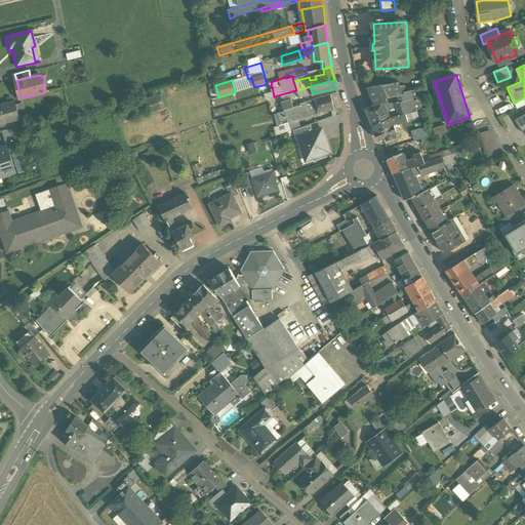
[(398,83),(371,87),(370,89),(373,96),(376,105),(382,102),(384,103),(388,101),(386,97),(399,95),(400,102),(416,97),(414,90),(405,92),(404,86),(399,86),(398,83)]
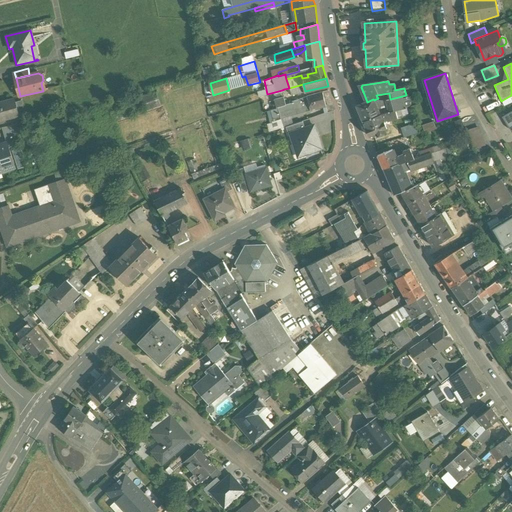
[(282,90),(274,92),(278,107),(285,105),(282,90)]
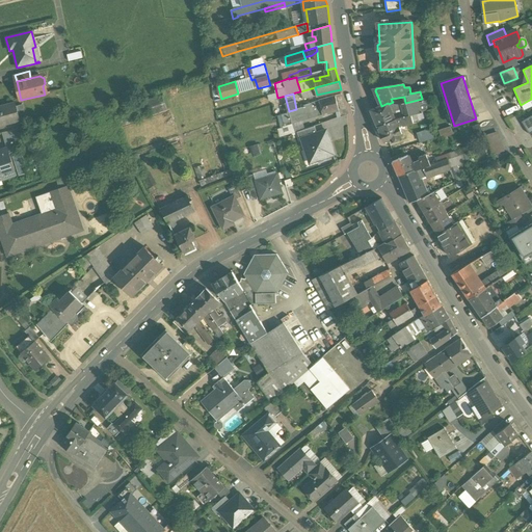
[(320,100),(303,105),(304,107),(300,108),(296,109),(289,111),(291,123),(339,110),(336,96),(320,100)]
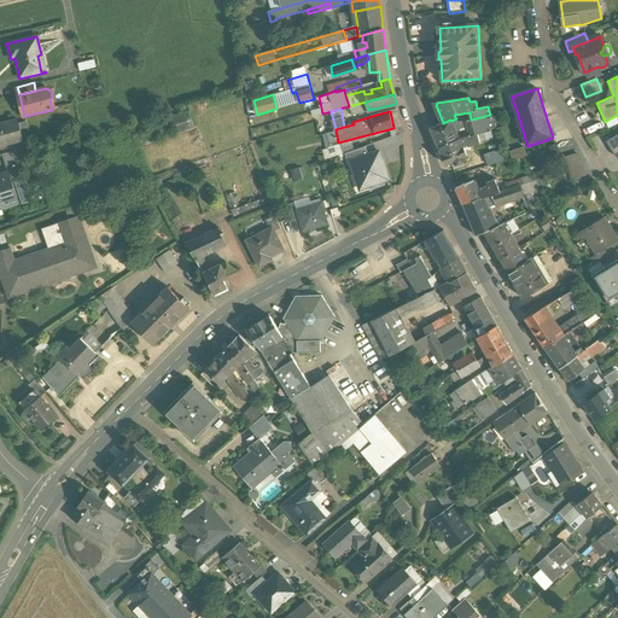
[(471,120),(466,122),(470,132),(471,136),(477,134),(482,133),(487,132),(491,130),(490,129),(495,128),(491,115),(471,120)]
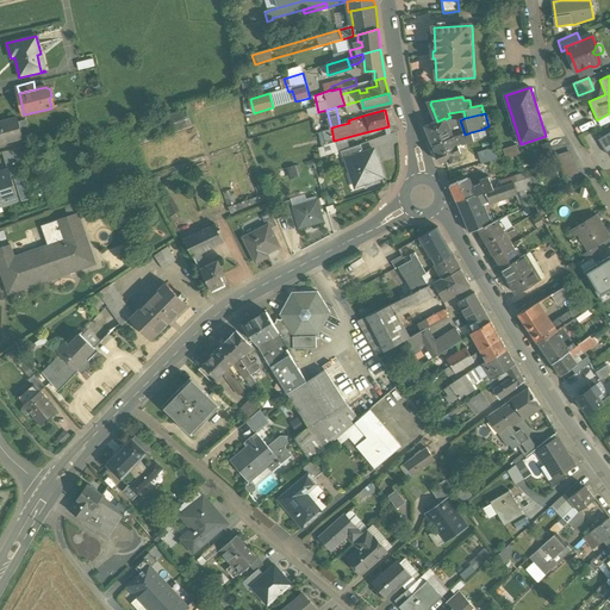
[(460,120),(452,123),(450,117),(446,119),(450,134),(464,130),(460,120)]
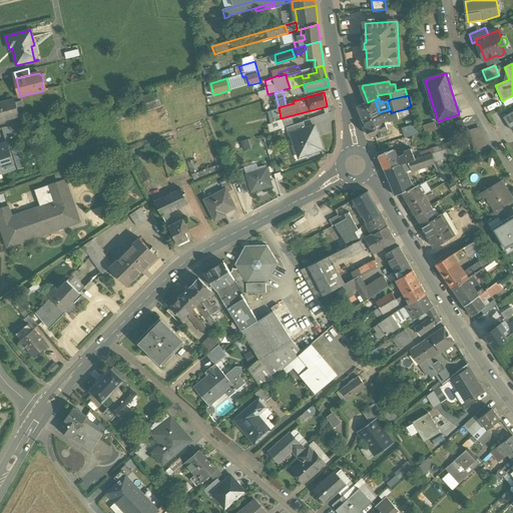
[(0,121),(20,116),(15,99),(0,102),(0,121)]
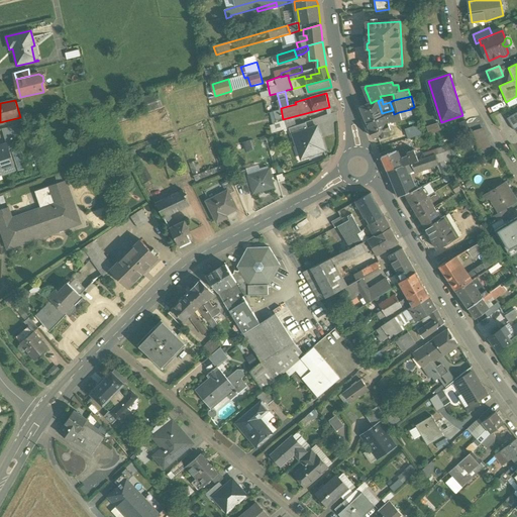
[(371,103),(360,107),(367,124),(385,116),(394,114),(393,110),(382,113),(378,101),(377,100),(371,103)]
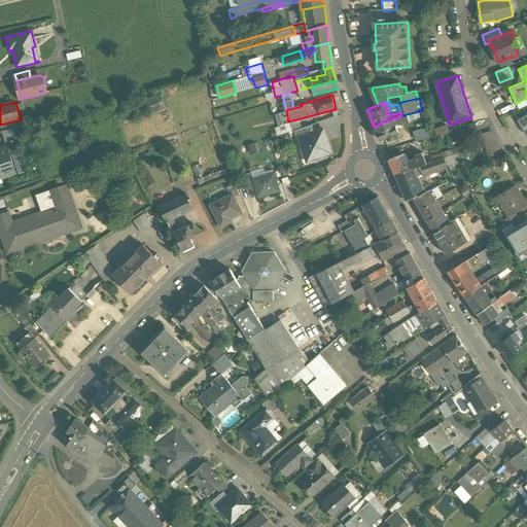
[(401,116),(392,118),(395,125),(409,121),(408,118),(407,114),(401,116)]
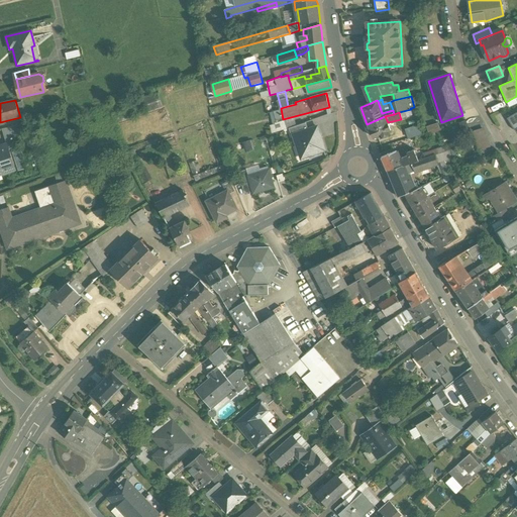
[(516,112),(508,118),(515,130),(516,128),(516,112)]
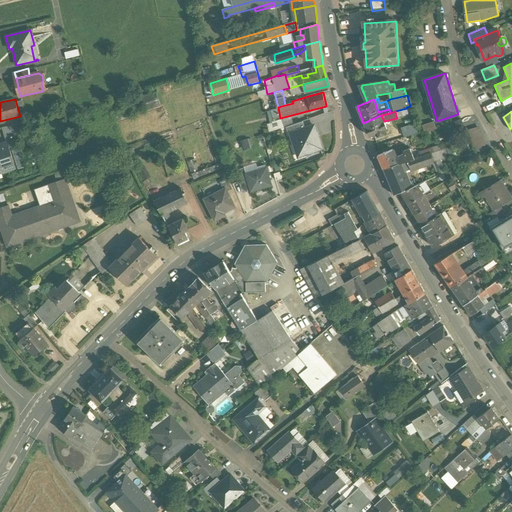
[(381,115),(363,123),(369,137),(376,134),(377,137),(386,133),(385,131),(387,130),(384,121),(381,115)]
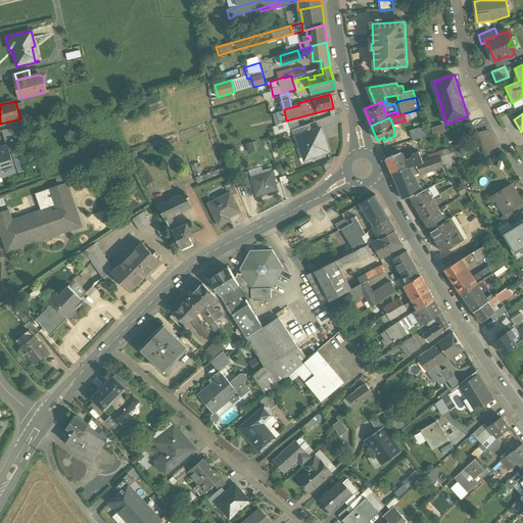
[(296,129),(292,130),(294,137),(312,131),(310,125),(301,127),(296,129)]
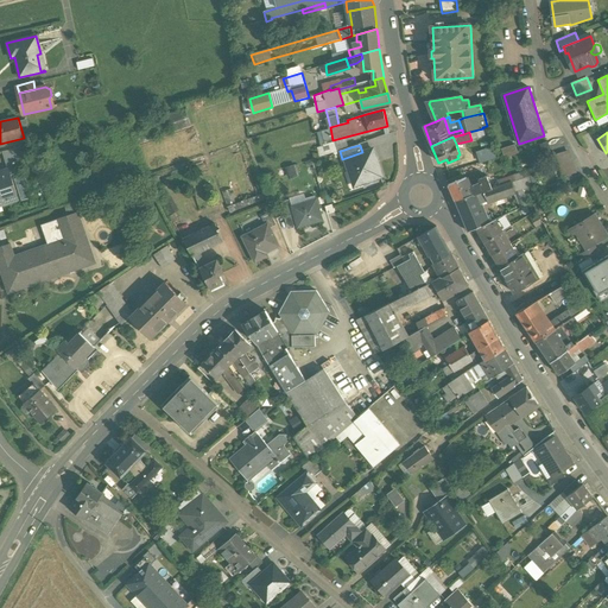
[(501,149),(504,156),(517,151),(514,145),(501,149)]
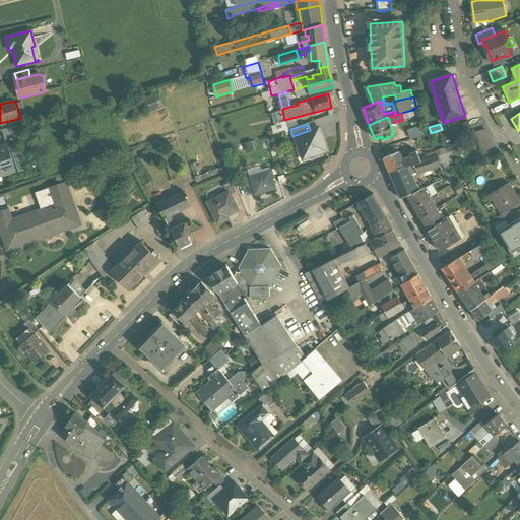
[(15,127),(2,130),(7,144),(8,147),(20,143),(15,127)]
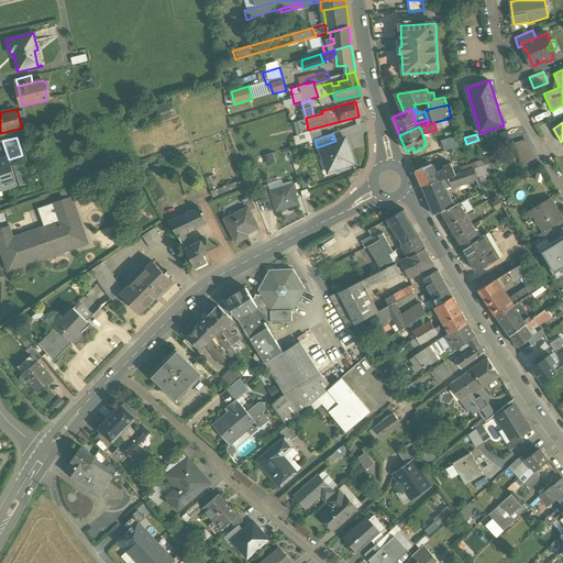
[(335,141),(317,147),(319,147),(328,173),(354,164),(345,139),(335,141)]
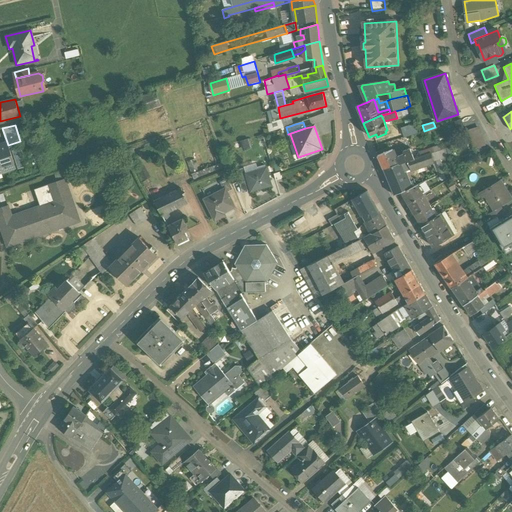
[(22,128),(17,129),(20,140),(25,139),(22,128)]
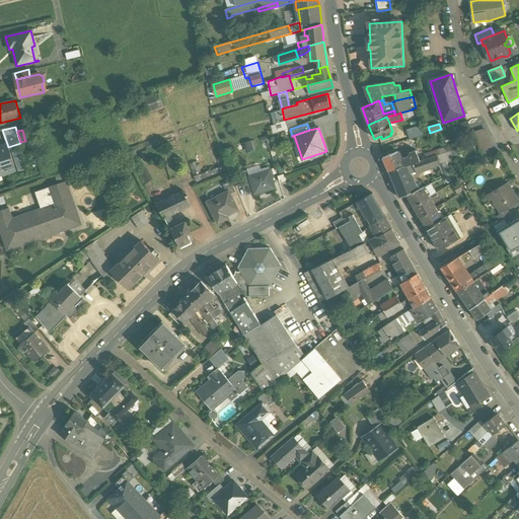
[(486,131),(475,134),(479,150),(490,147),(486,131)]
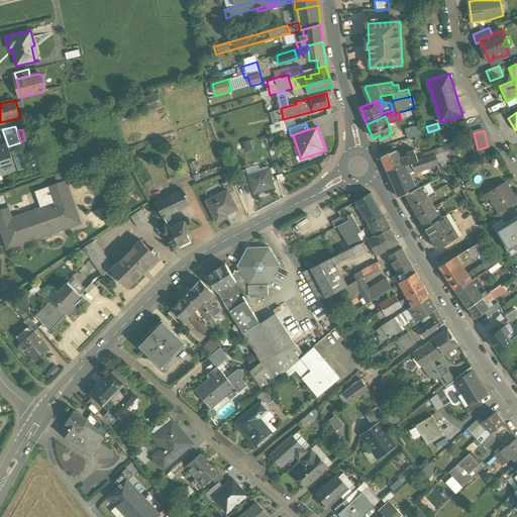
[(7,143),(0,145),(0,170),(14,166),(8,146),(7,143)]
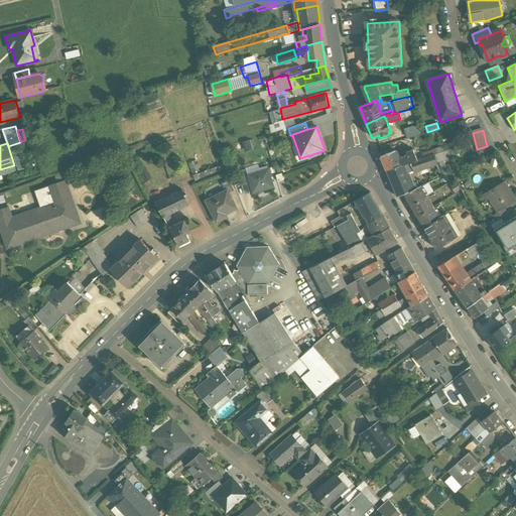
[(395,151),(381,157),(386,170),(403,164),(417,160),(415,156),(411,144),(405,147),(406,149),(408,155),(401,158),(399,160),(395,151)]
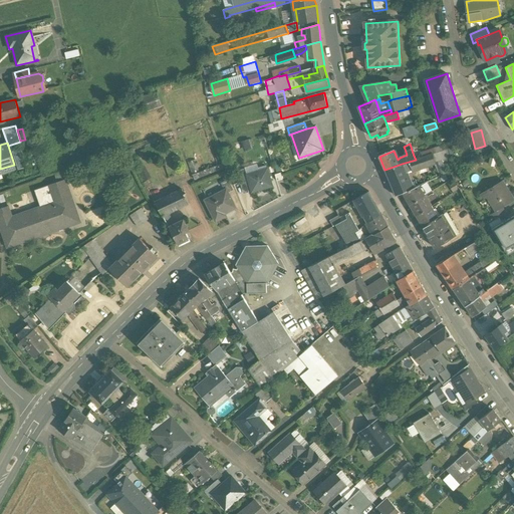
[(21,149),(13,152),(18,168),(26,166),(21,149)]
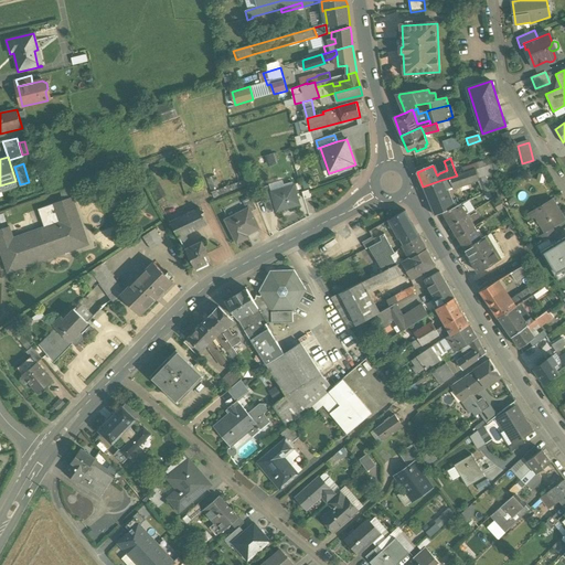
[(477,163),(455,171),(457,176),(467,172),(476,169),(479,168),(477,163)]
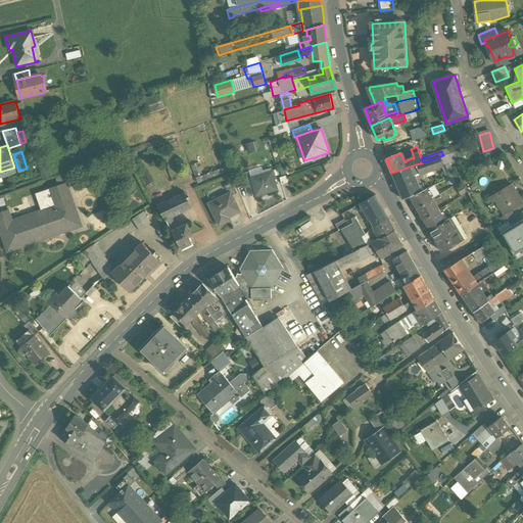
[(443,155),(440,156),(443,165),(447,179),(463,172),(457,151),(443,155)]
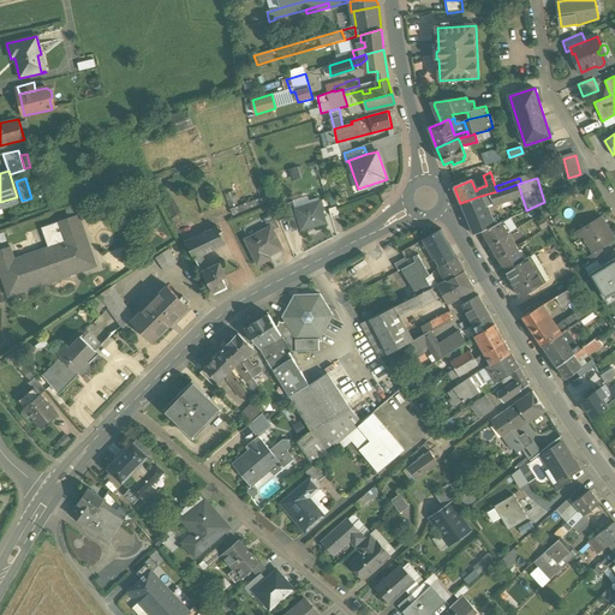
[(518,184),(508,187),(513,197),(521,195),(518,184)]
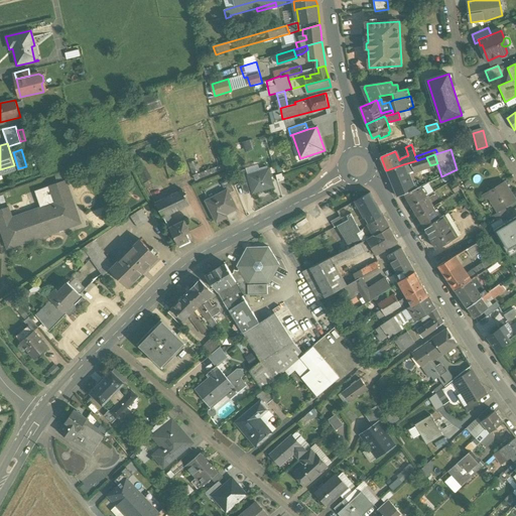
[(426,157),(417,160),(403,164),(405,169),(412,167),(413,171),(430,165),(426,157)]
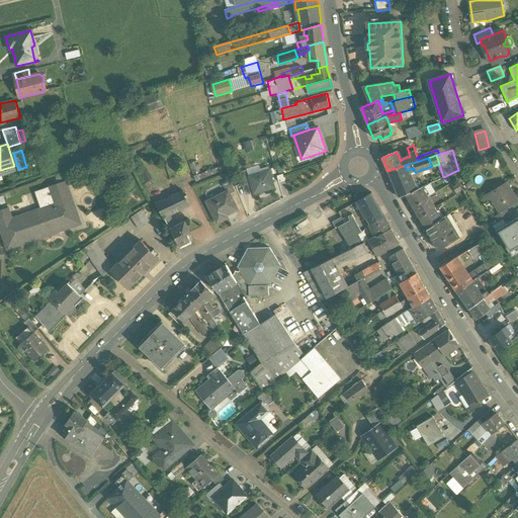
[(405,165),(387,171),(396,190),(413,182),(407,170),(405,165)]
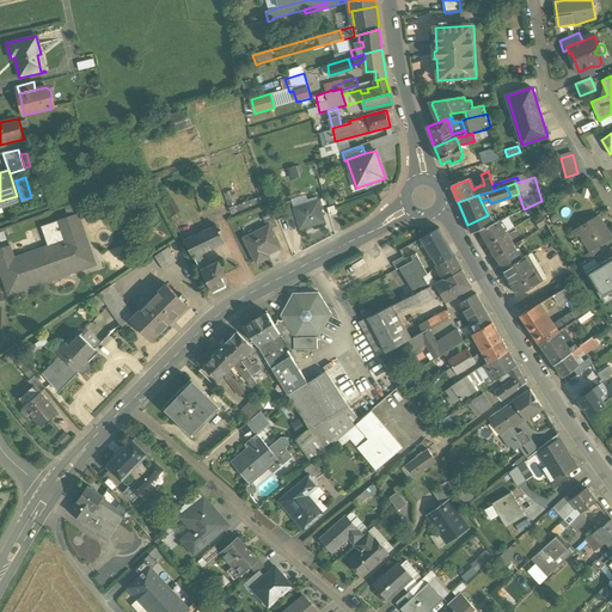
[(252,200),(230,208),(232,214),(255,204),(252,200)]
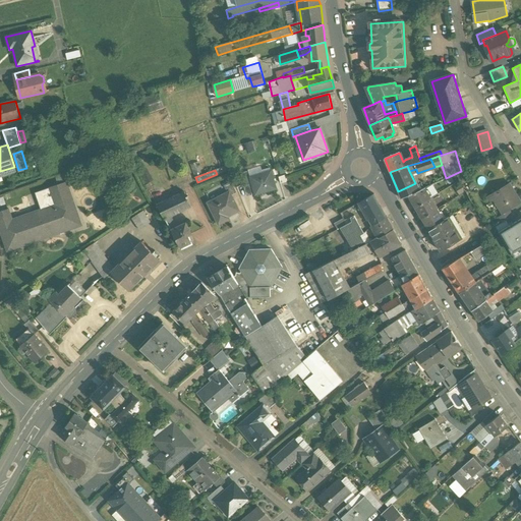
[(249,170),(242,172),(245,183),(252,182),(250,177),(249,170)]
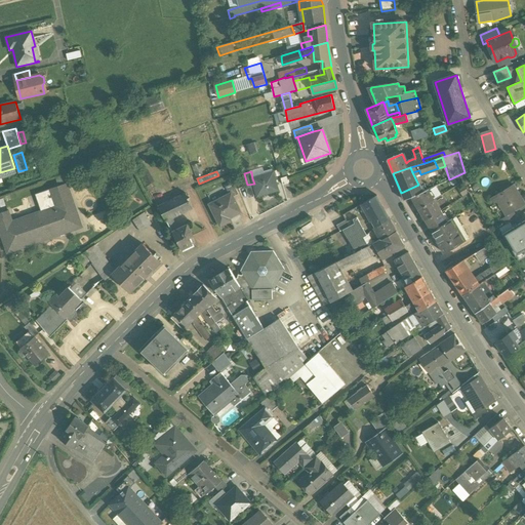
[(273,172),(252,178),(254,184),(257,195),(278,190),(273,172)]
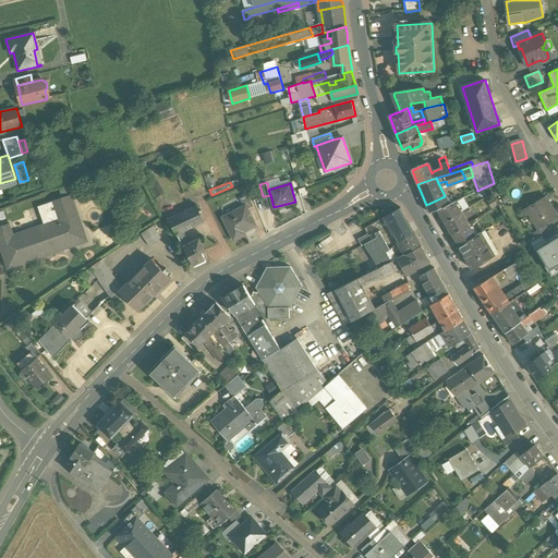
[(62,196),(74,192),(71,185),(59,189),(62,196)]
